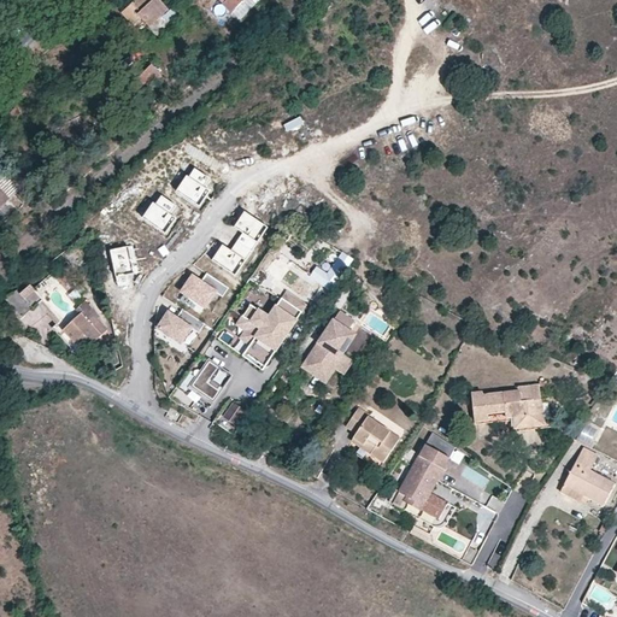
[(169,10),(160,0),(136,0),(123,12),(134,24),(142,18),(150,27),(169,10)]
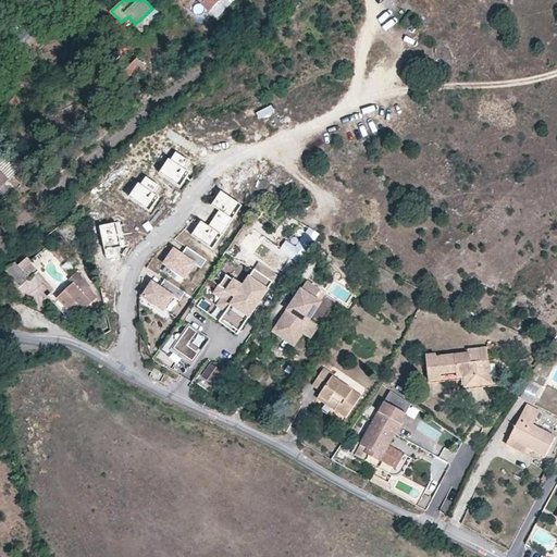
[(198,0),(210,11),(220,0),(226,0),(229,2),(230,0),(198,0)]
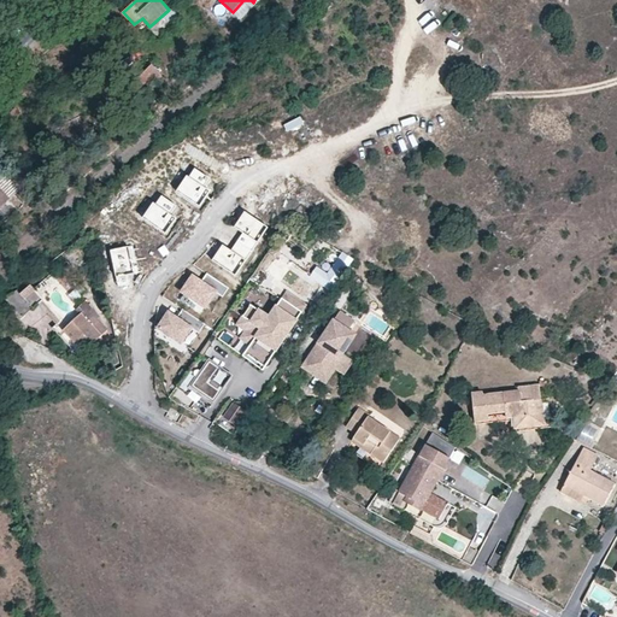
[(254,0),(253,3),(251,0),(244,0),(233,12),(240,19),(251,10),(259,0),(254,0)]
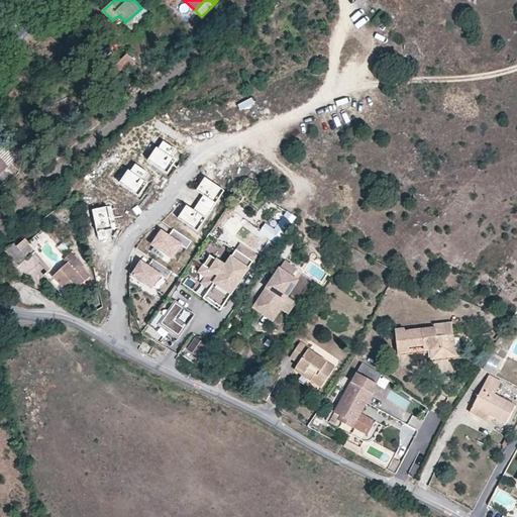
[(143,7),(141,8),(125,22),(131,30),(133,31),(151,15),(143,7)]
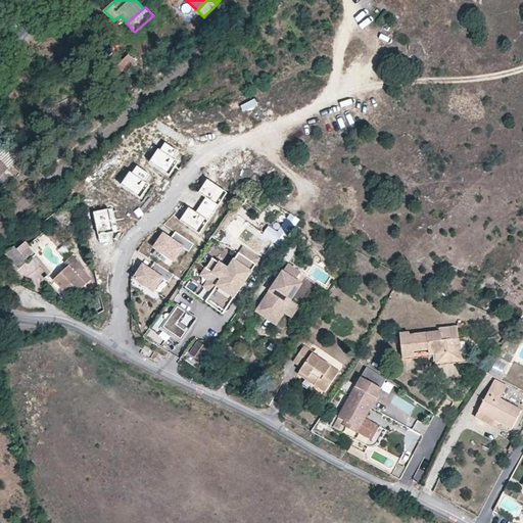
[(138,64),(129,55),(112,70),(121,81),(123,79),(136,66),(138,64)]
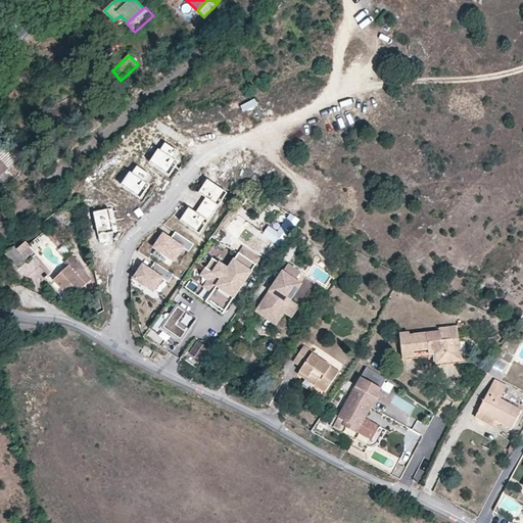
[(123,79),(127,84),(140,70),(136,66),(123,79)]
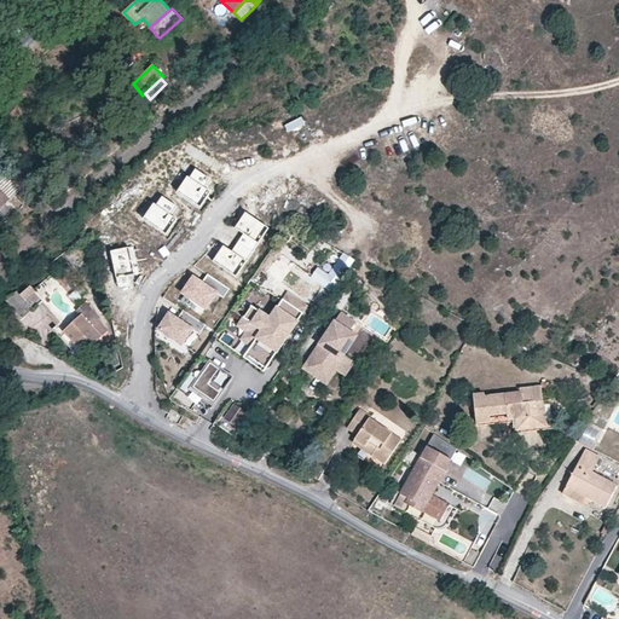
[(301,116),(283,123),(288,133),(305,126),(301,116)]
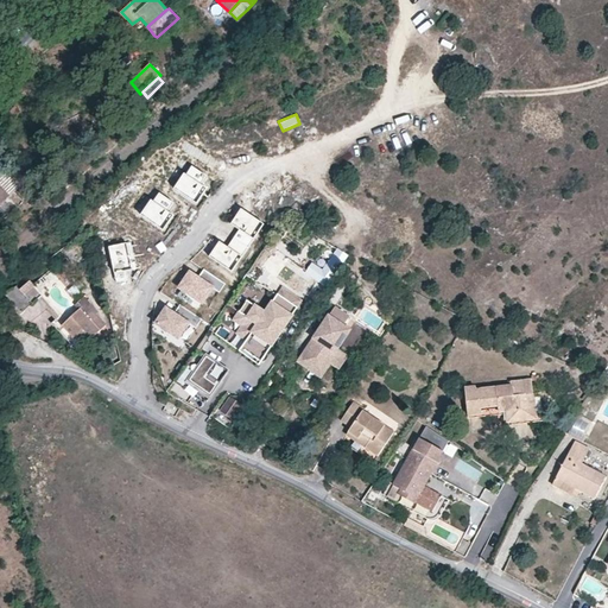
[(214,182),(191,165),(184,175),(182,172),(169,191),(195,210),(203,198),(214,182)]
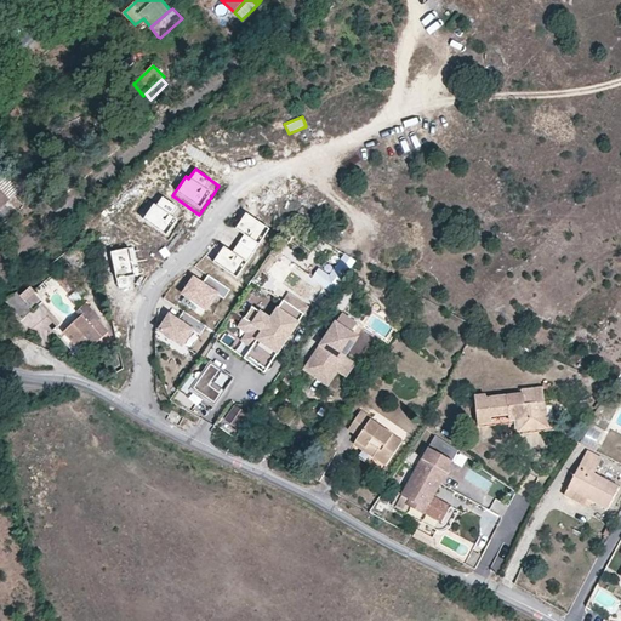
[(15,194),(12,191),(21,182),(9,170),(0,178),(0,192),(7,200),(15,194)]
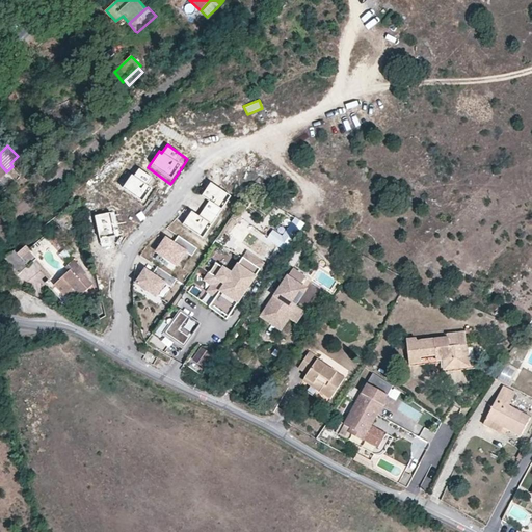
[(159,182),(138,168),(132,177),(130,175),(118,191),(141,207),(159,182)]
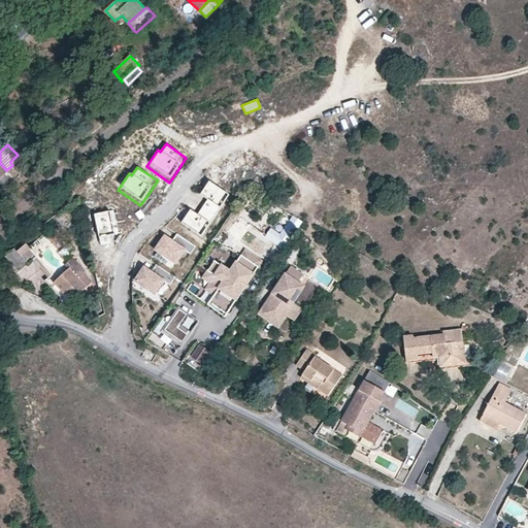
[(207,200),(202,207),(215,216),(229,195),(208,182),(200,195),(207,200)]
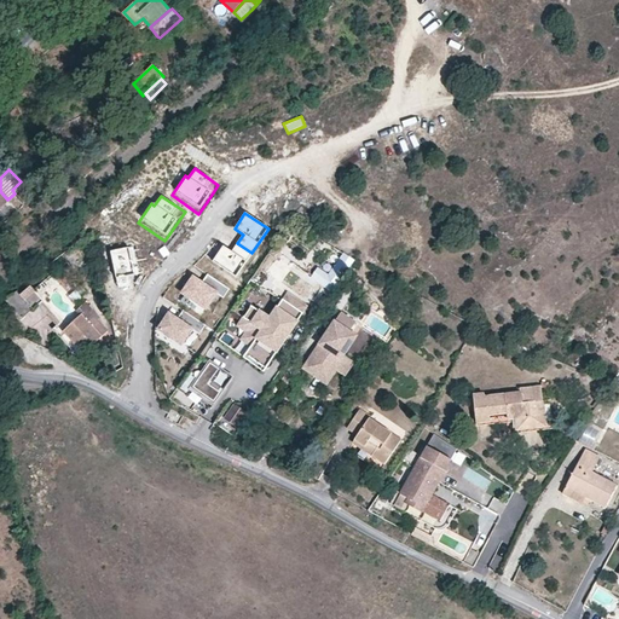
[(236,278),(252,253),(237,243),(231,252),(223,247),(213,262),(236,278)]
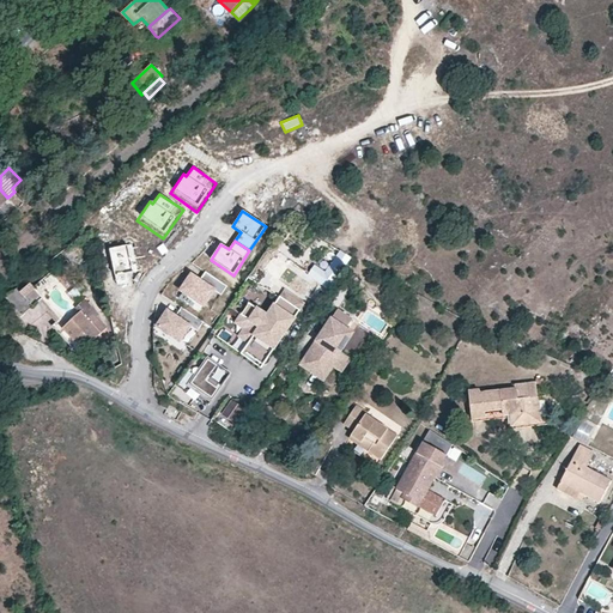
[(135,246),(110,249),(116,286),(131,284),(129,275),(135,274),(133,261),(138,261),(135,246)]
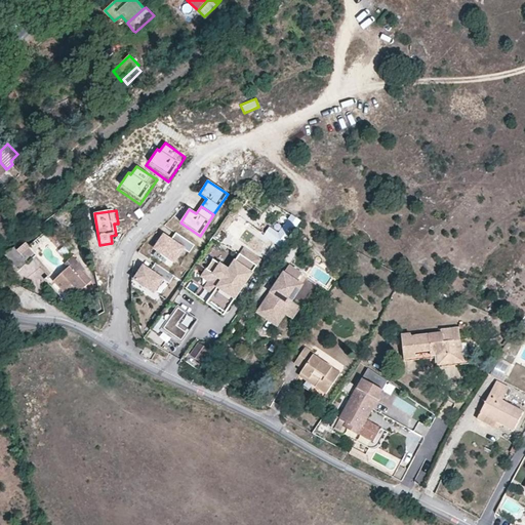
[(282,248),(298,219),(283,210),(272,230),(263,225),(258,232),(282,248)]
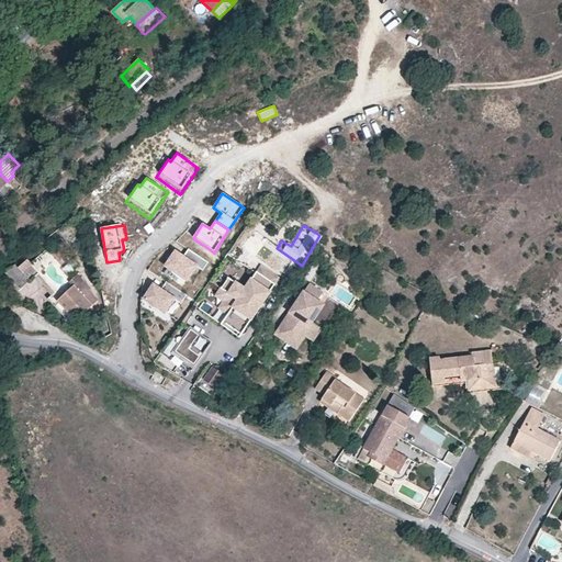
[(175,251),(165,266),(187,280),(195,266),(202,270),(208,261),(188,248),(182,257),(175,251)]
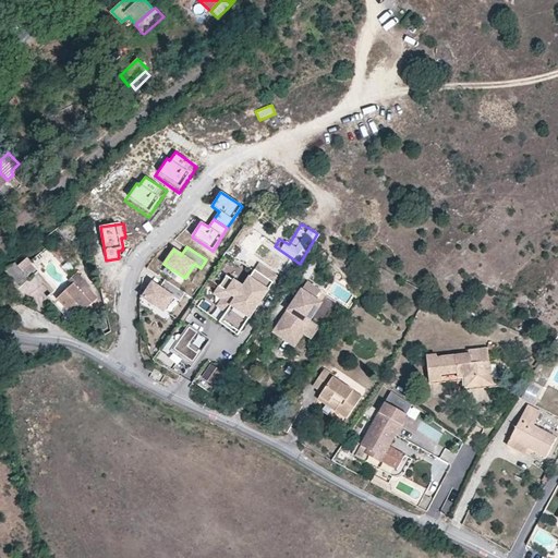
[(46,251),(40,256),(47,264),(52,258),(46,251)]
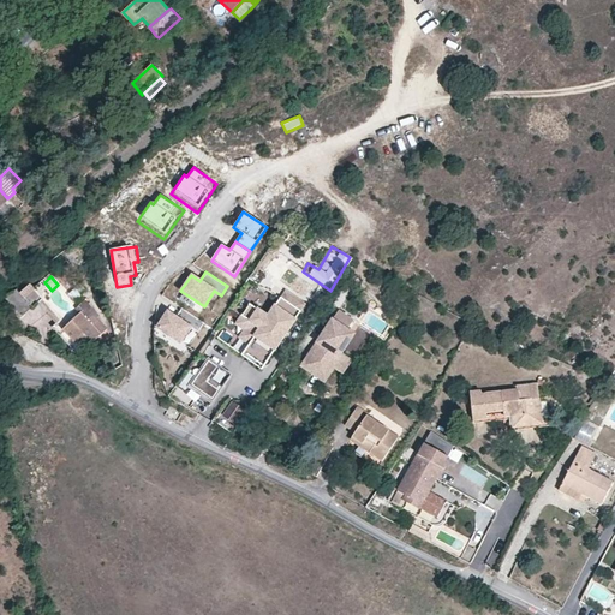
[(27,280),(4,298),(18,315),(41,298),(27,280)]
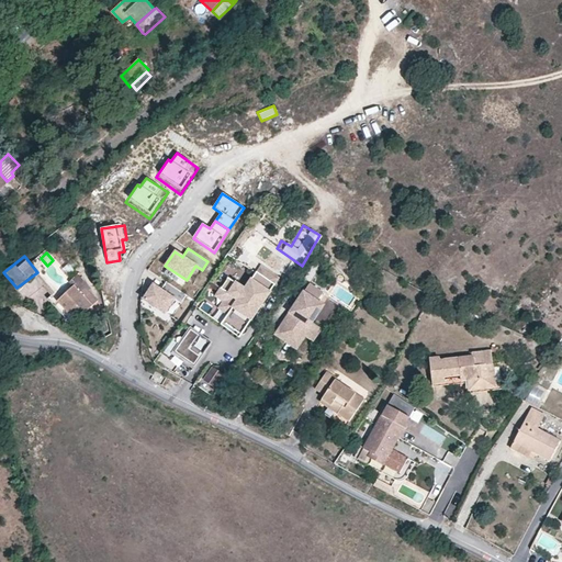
[(259,273),(257,272),(244,290),(228,314),(247,326),(279,281),(262,269),(259,273)]
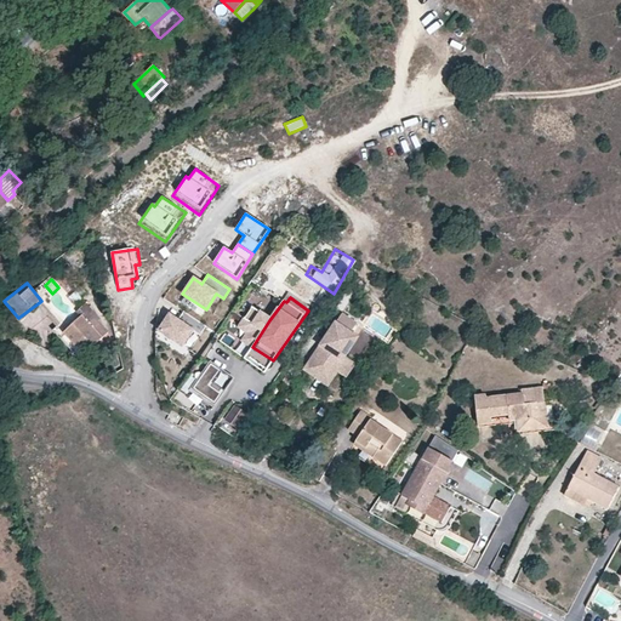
[(252,347),(269,320),(251,308),(239,326),(248,332),(241,341),(252,347)]
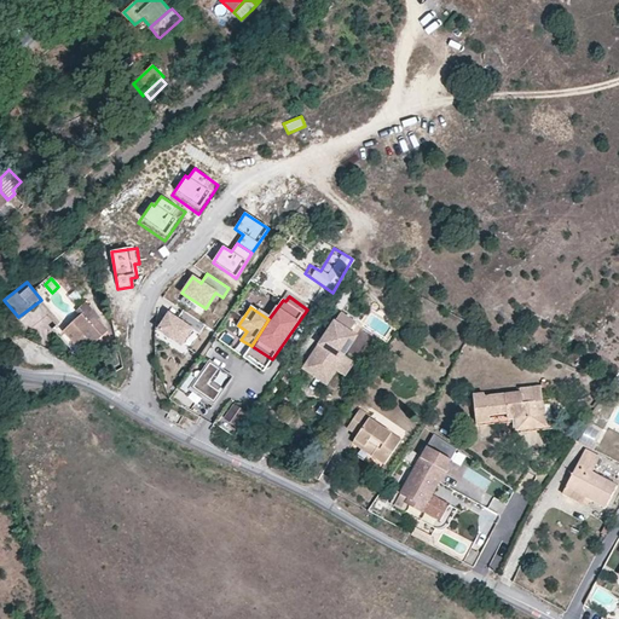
[(82,316),(65,333),(79,347),(73,353),(87,362),(99,350),(96,345),(109,331),(99,320),(103,318),(94,310),(92,312),(88,310),(82,316)]
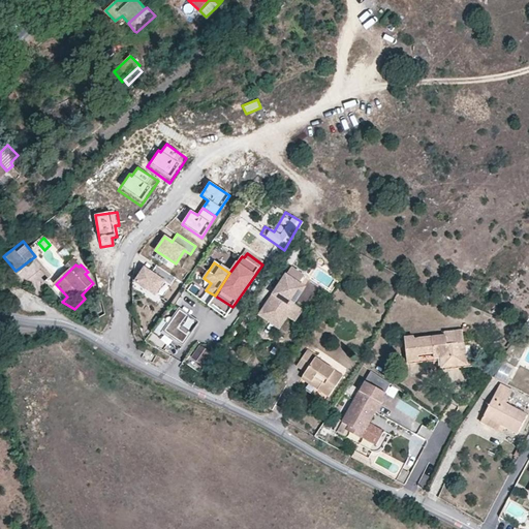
[(170,287),(176,279),(156,267),(151,274),(144,270),(135,282),(155,296),(163,282),(170,287)]
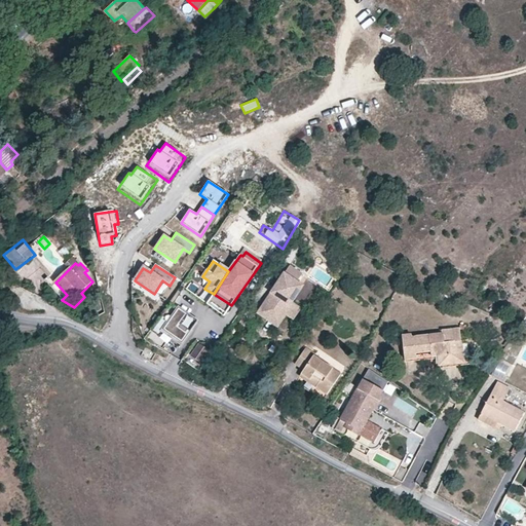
[(289,266),(282,276),(295,285),(302,274),(289,266)]
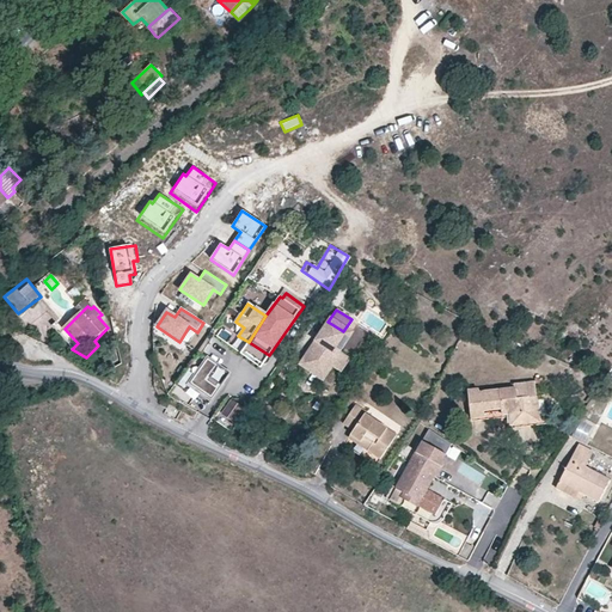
[(334,344),(343,331),(328,322),(322,332),(326,336),(324,338),(319,336),(316,341),(329,349),(332,344),(334,344)]
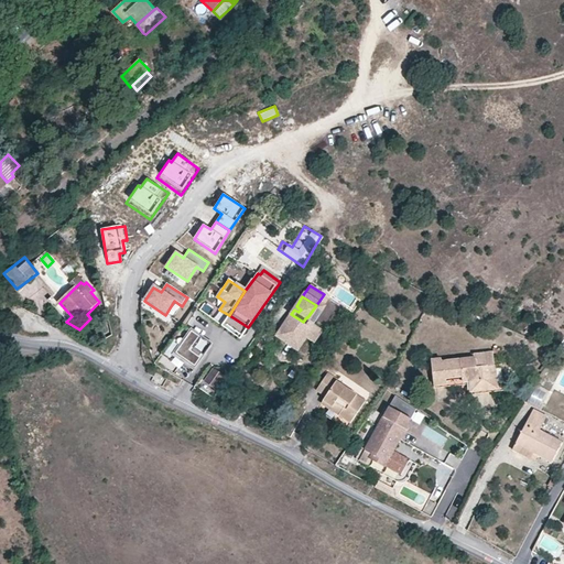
[(312,327),(323,310),(316,305),(307,317),(306,317),(303,322),(312,327)]
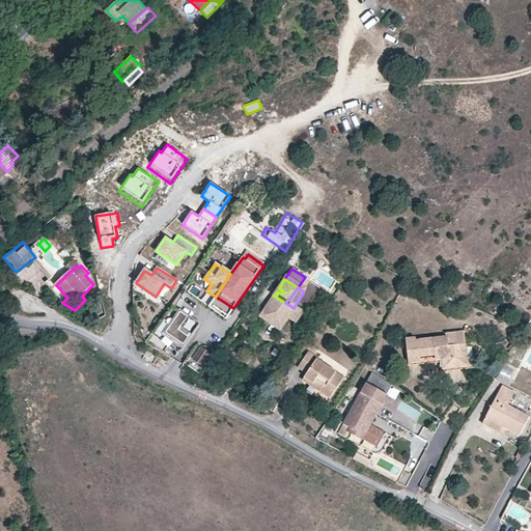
[(172,306),(175,308),(183,297),(179,294),(172,306)]
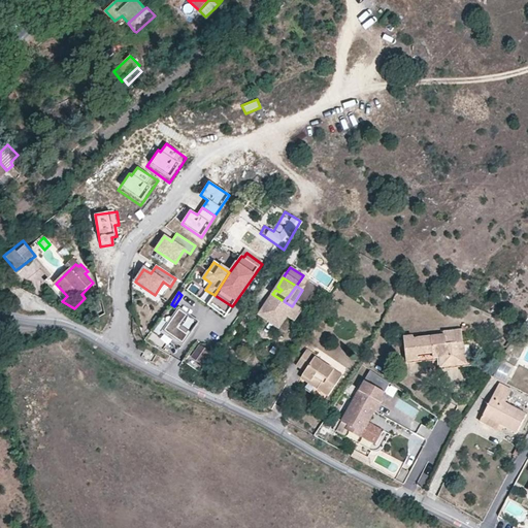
[(284,319),(292,306),(284,301),(272,294),(260,314),(278,326),(284,319)]
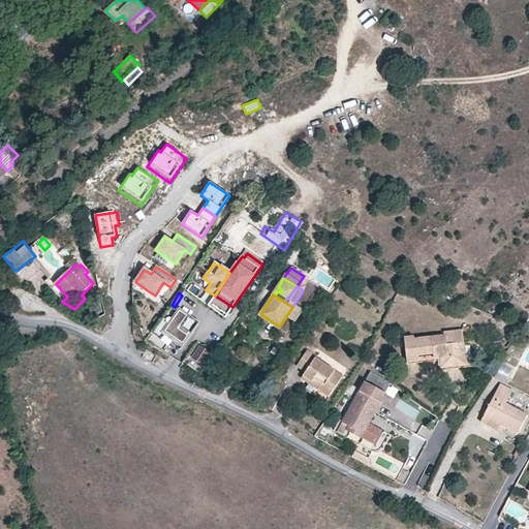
[(226,317),(232,307),(215,296),(208,305),(226,317)]
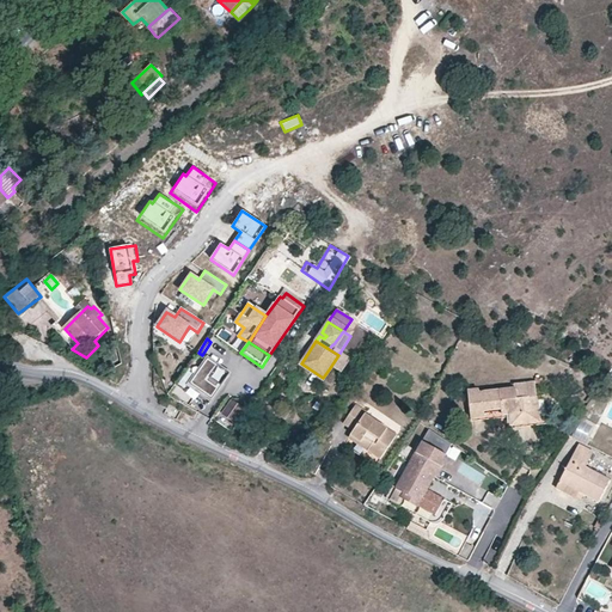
[(340,377),(349,362),(338,355),(329,369),(340,377)]
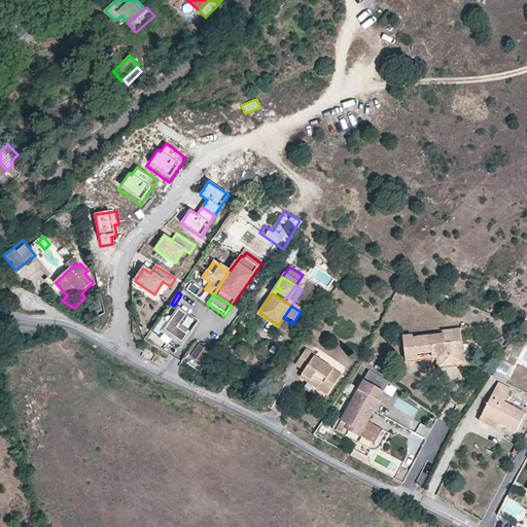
[(182,326),(189,316),(179,309),(172,320),(164,314),(150,332),(160,339),(161,337),(170,343),(176,331),(187,340),(191,334),(182,326)]
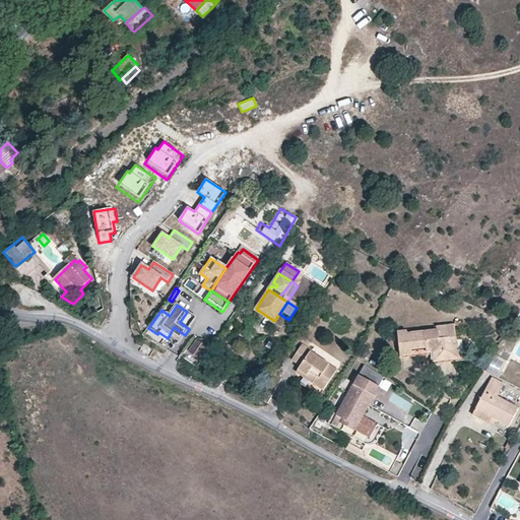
[(189,329),(197,319),(187,312),(180,322),(189,329)]
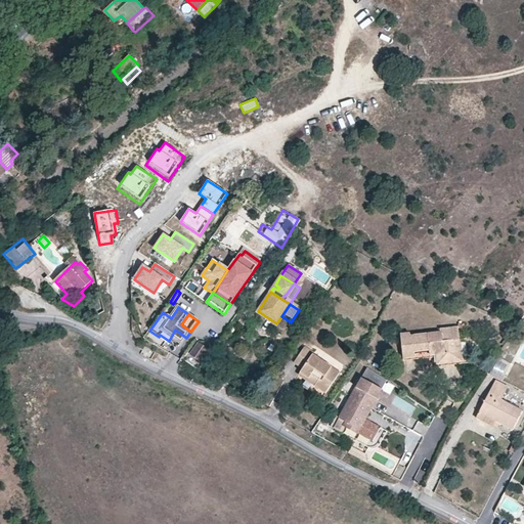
[(413,353),(413,349),(428,347),(429,352),(436,351),(444,350),(445,359),(461,357),(459,337),(456,325),(440,328),(440,330),(409,334),(409,331),(399,332),(402,355),(413,353)]
